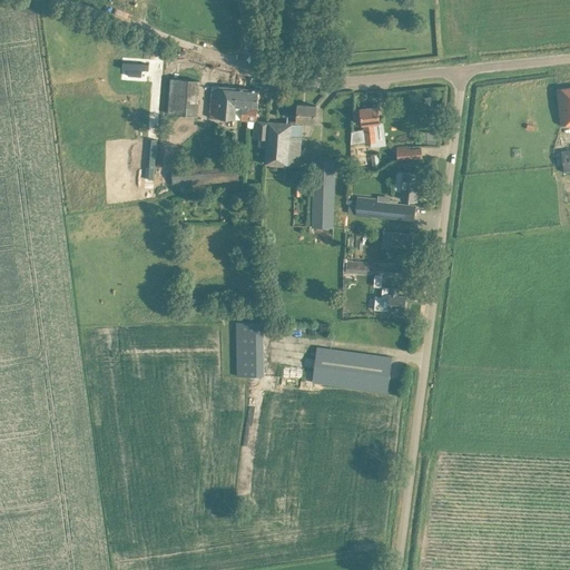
[(123,65),(123,71),(129,72),(129,79),(143,80),(143,74),(149,74),(149,67),(123,65)]
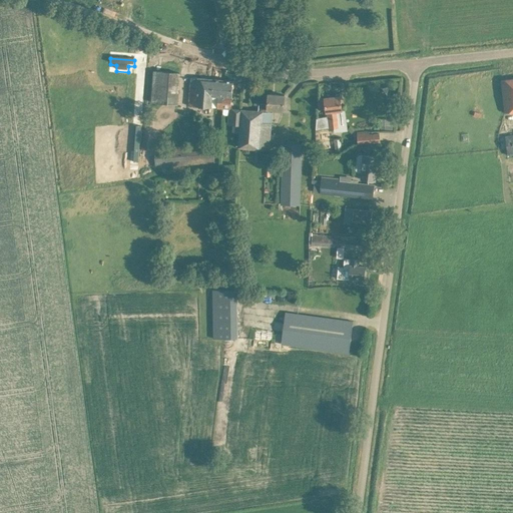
[(151,101),(177,103),(180,73),(154,71),(151,101)]
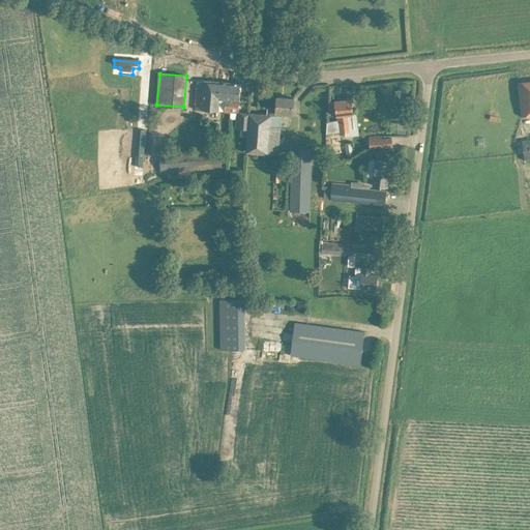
[(232,100),(230,100),(232,83),(197,80),(195,109),(231,112),(232,100)]
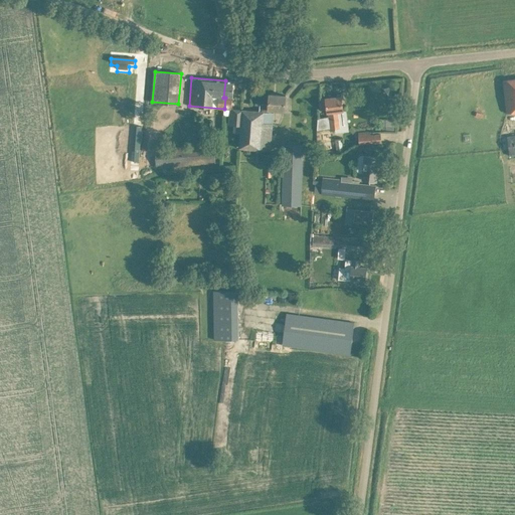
[(514,112),(514,78),(503,80),(507,114),(514,112)]
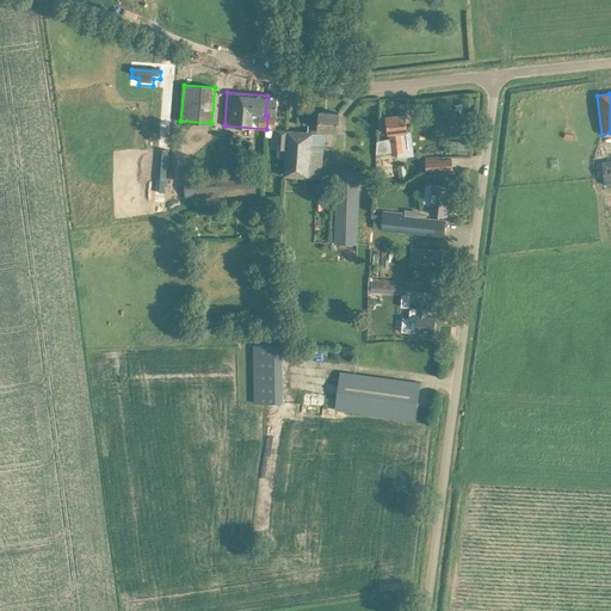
[(267,96),(265,116),(267,116),(266,129),(272,129),(276,129),(278,96),(267,96)]
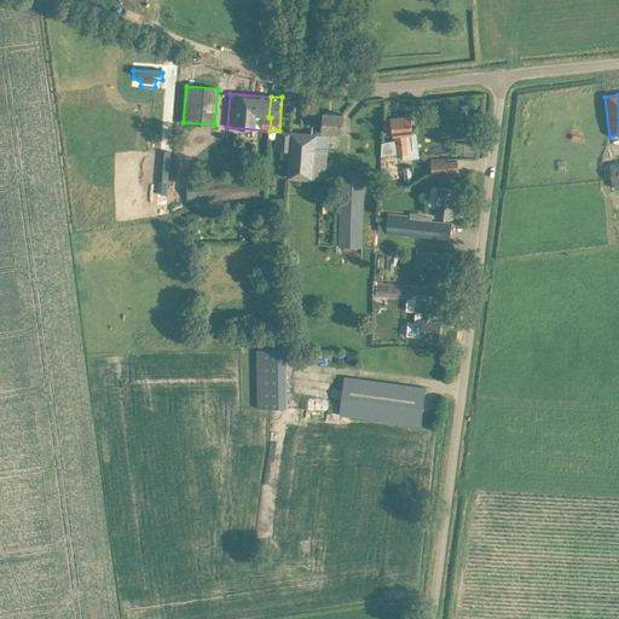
[(291,132),(288,177),(308,178),(325,180),(327,156),(328,156),(328,149),(329,136),(318,134),(318,133),(323,133),(323,131),(342,133),(342,127),(343,115),(324,113),(323,126),(312,125),(312,134),(291,132)]
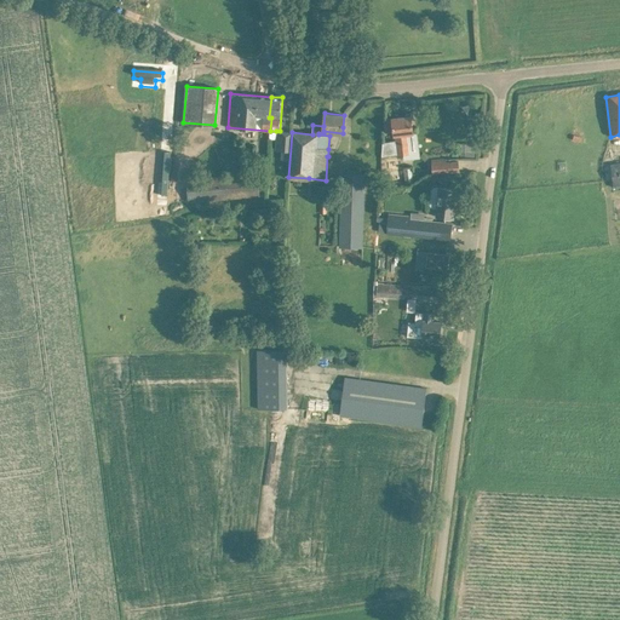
[(385,132),(392,131),(394,137),(396,137),(396,141),(383,143),(382,156),(397,155),(397,154),(409,153),(407,135),(413,135),(412,116),(384,119),(385,132)]
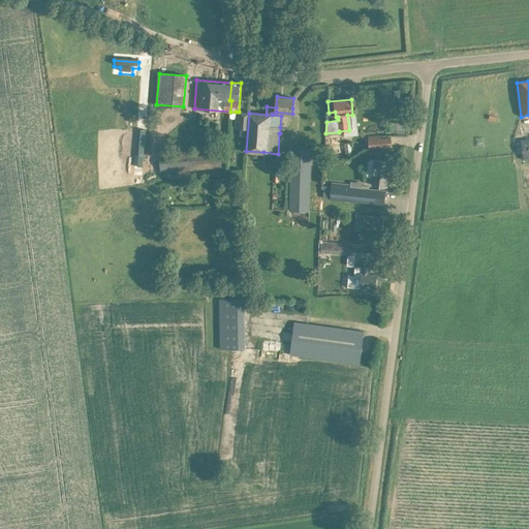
[(240,113),(239,127),(241,127),(247,128),(248,114),(240,113)]
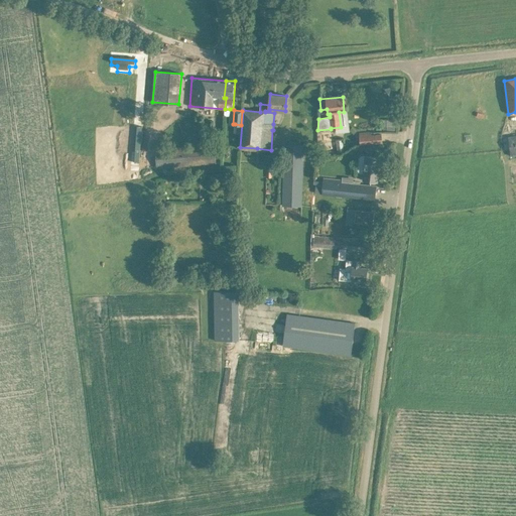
[(396,129),(397,119),(386,119),(385,128),(396,129)]
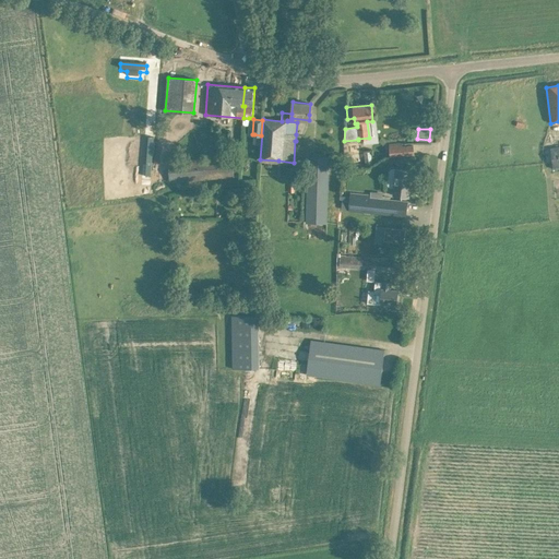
[(389,144),(389,147),(390,157),(414,155),(414,145),(402,146),(402,143),(389,144)]
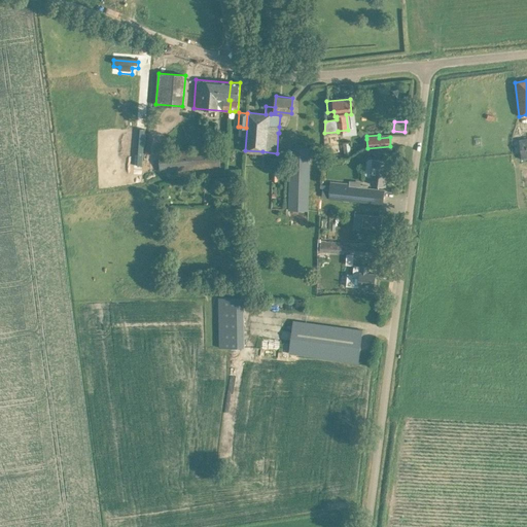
[(331,145),(323,146),(324,157),(336,157),(335,150),(331,150),(331,145)]
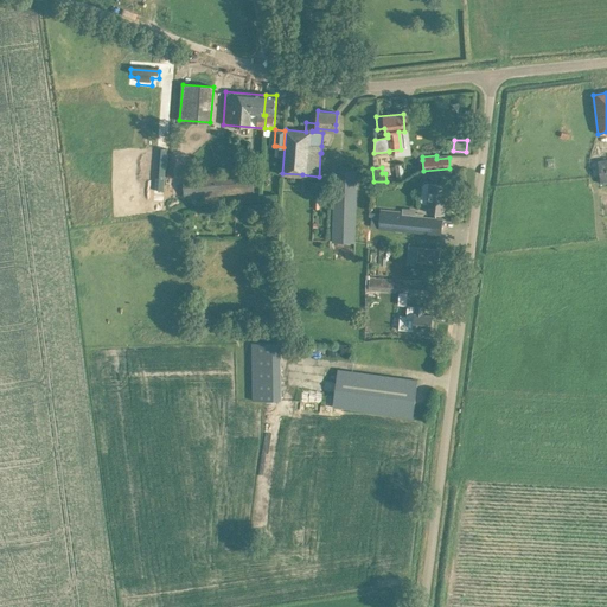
[(254,168),(181,174),(184,198),(256,192),(254,168)]
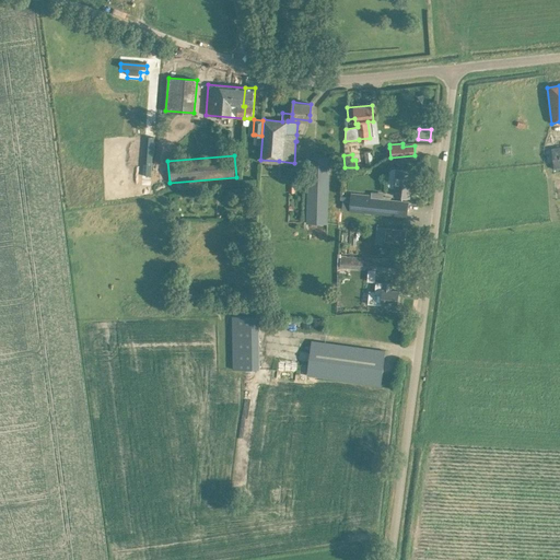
[(330,158),(307,156),(306,222),(328,224),(330,158)]
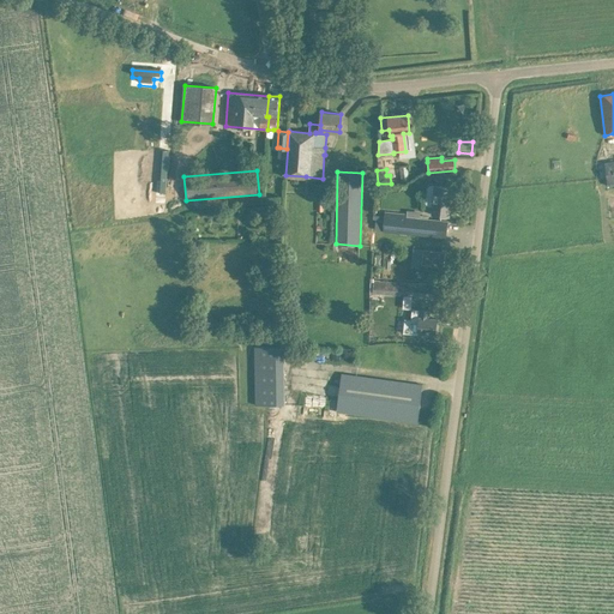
[(426,203),(428,206),(433,206),(432,215),(449,216),(452,187),(435,186),(431,186),(427,187),(426,203)]
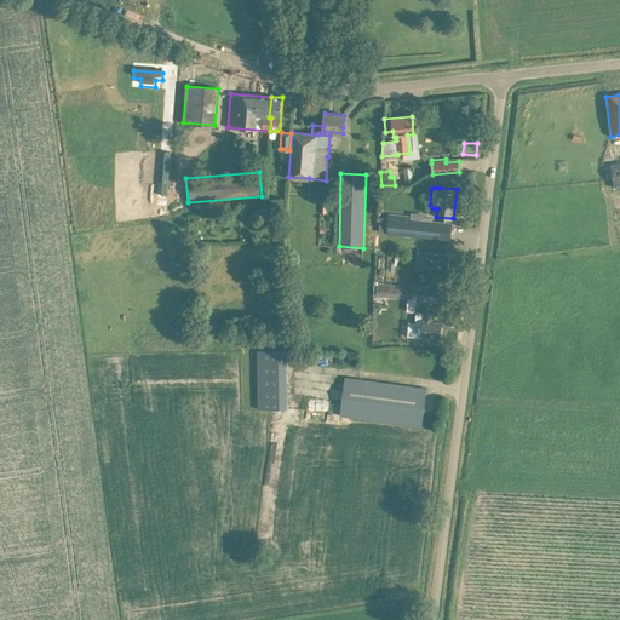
[(380,218),(379,233),(451,240),(452,224),(424,222),(425,214),(411,213),(411,214),(402,214),(402,216),(390,214),(389,218),(380,218)]
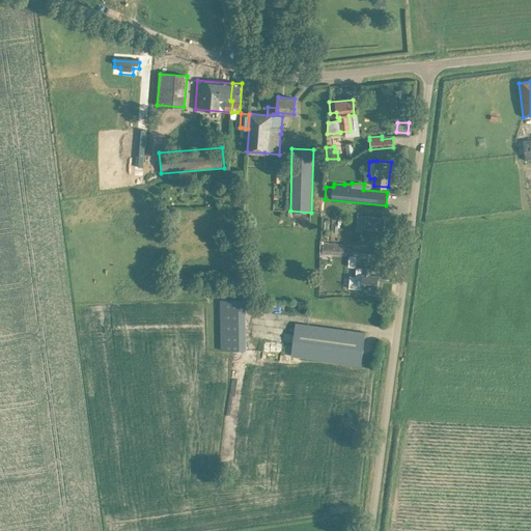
[(384,230),(385,218),(366,216),(364,228),(384,230)]
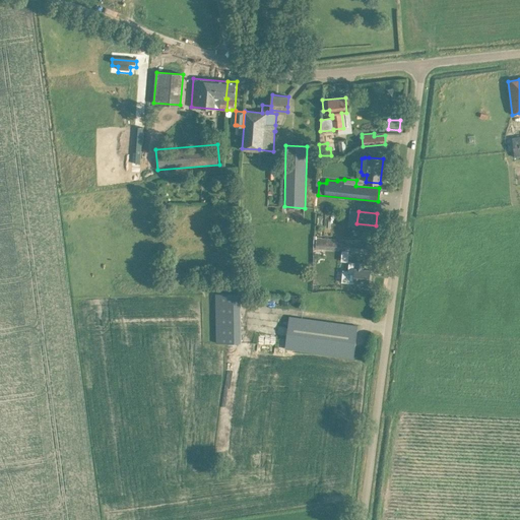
[(366,251),(367,241),(317,238),(317,235),(313,235),(313,239),(316,239),(316,248),(366,251)]
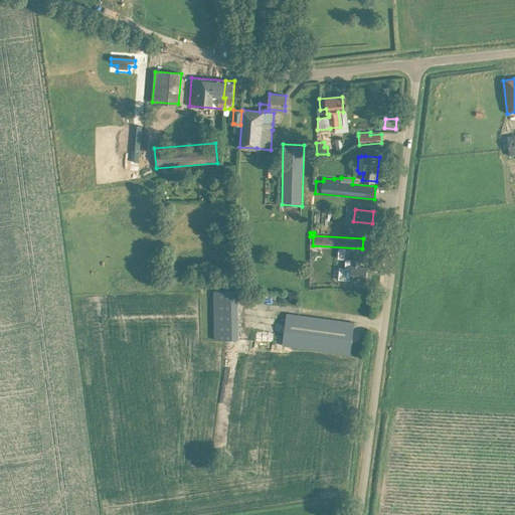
[(339,269),(338,279),(350,280),(350,279),(356,279),(366,280),(367,268),(360,267),(360,261),(350,260),(346,259),(344,270),(339,269)]
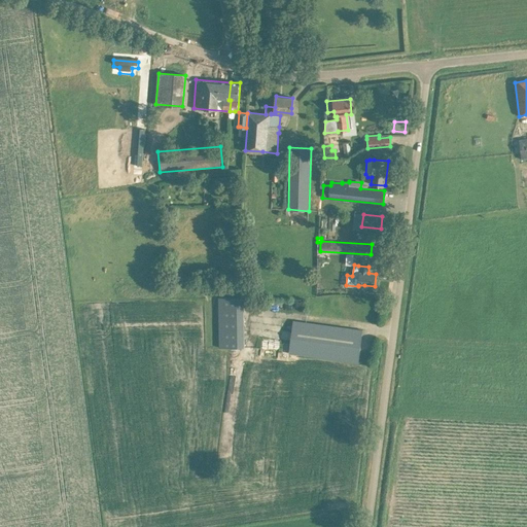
[(244,347),(244,296),(218,297),(218,347),(244,347)]
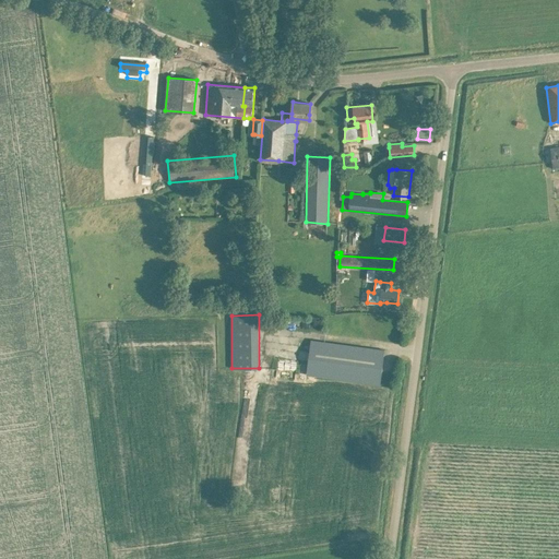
[(384,351),(311,341),(307,375),(380,384),(384,351)]
